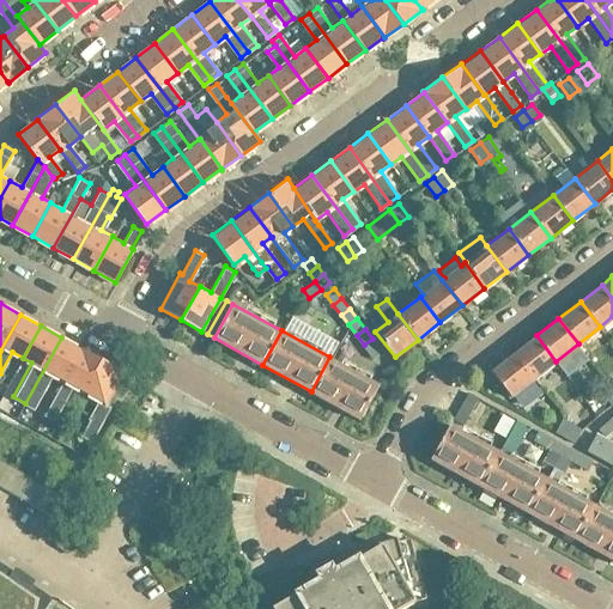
[(556,361),(536,335),(514,352),(534,378),(556,361)]
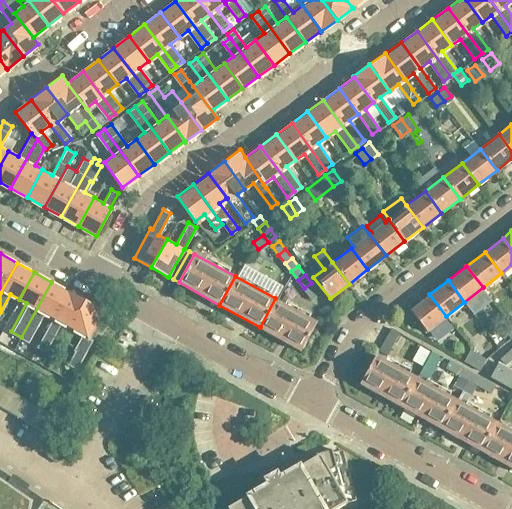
[(53,318),(68,291),(67,291),(51,282),(21,337),(30,342),(45,314),(53,318)]
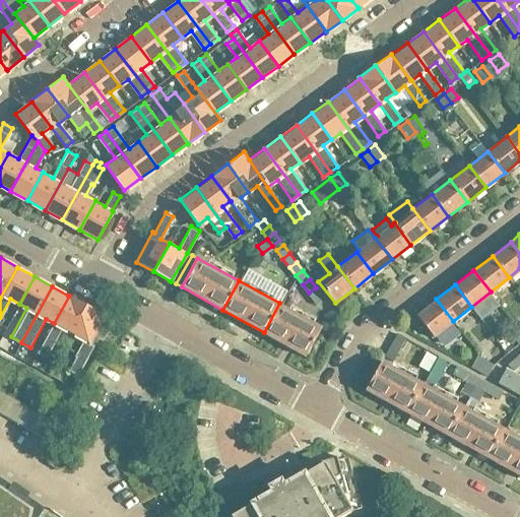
[(323,296),(316,287),(309,293),(316,302),(323,296)]
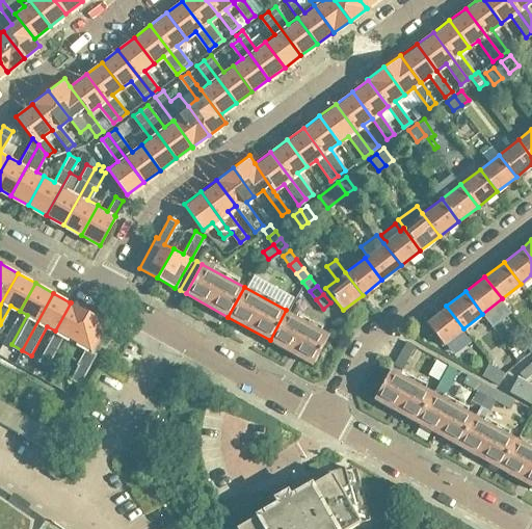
[(73,340),(89,312),(71,301),(70,302),(71,302),(55,331),(49,341),(38,360),(46,363),(62,334),(73,340)]
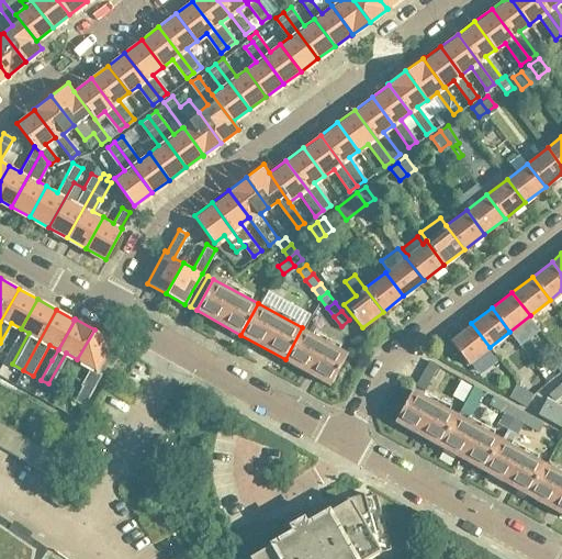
[(490,347),(471,323),(450,339),(469,362),(490,347)]
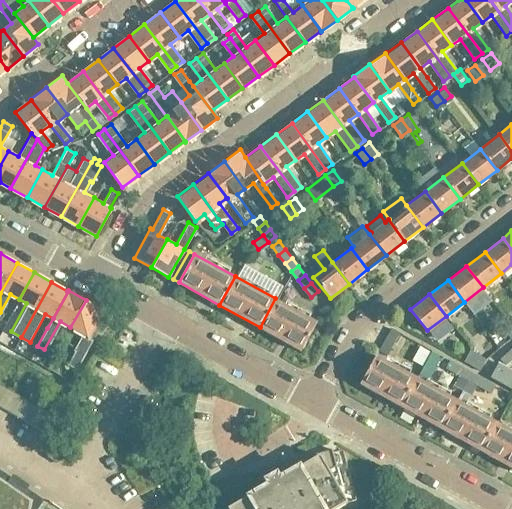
[(300,349),(316,321),(275,298),(260,327),(300,349)]
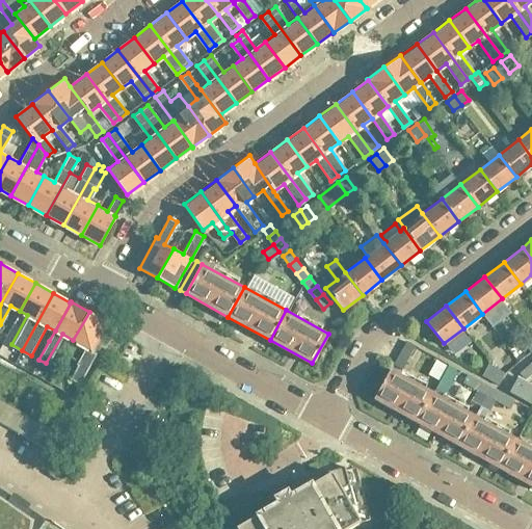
[(89,365),(111,326),(112,325),(107,322),(89,312),(73,340),(83,345),(77,356),(79,359),(77,363),(78,364),(71,377),(79,381),(88,364),(89,365)]
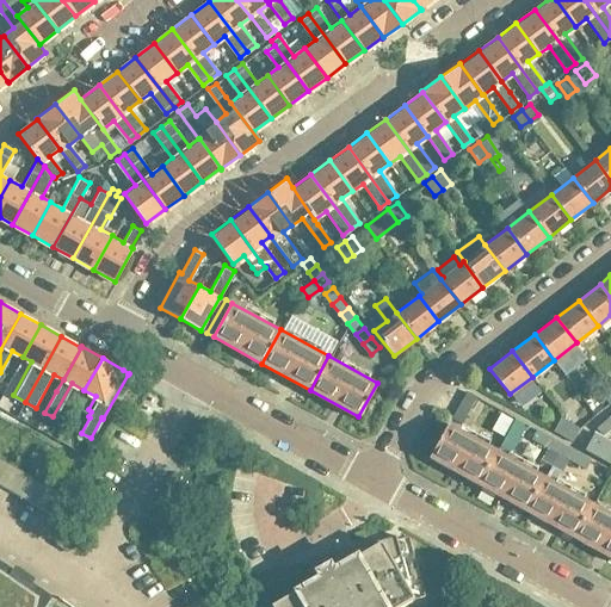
[(610,401),(610,385),(608,383),(599,389),(610,402),(610,401)]
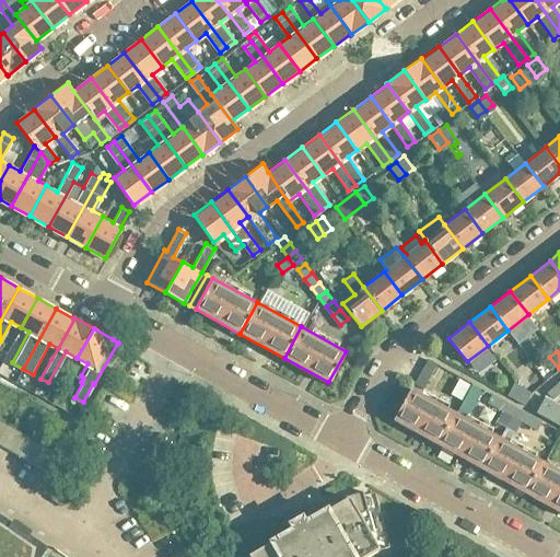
[(422,386),(436,361),(428,357),(415,382),(422,386)]
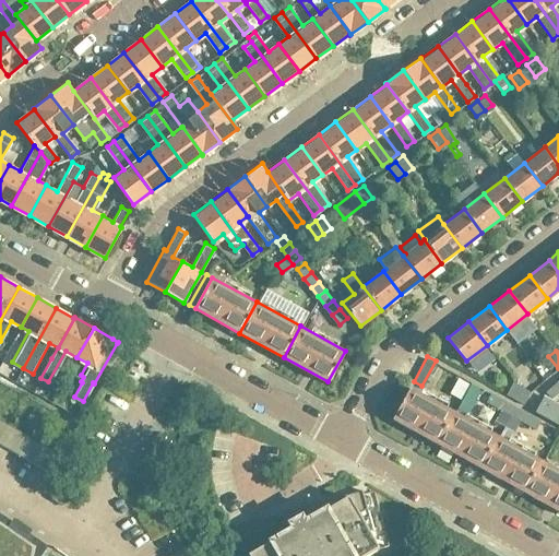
[(458,376),(450,391),(461,397),(468,381),(458,376)]
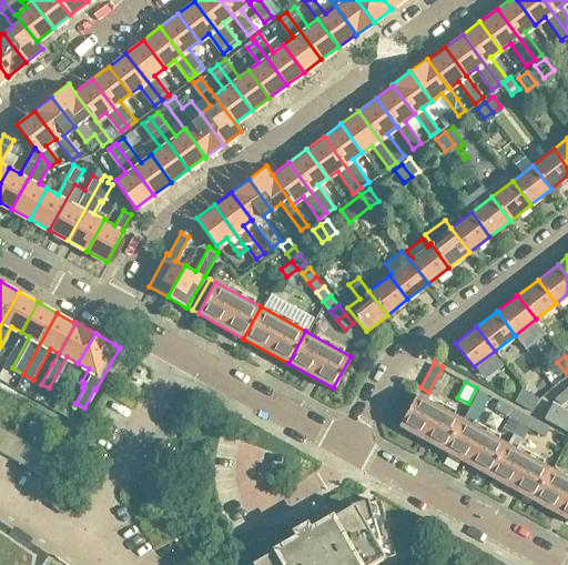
[(524,404),(530,392),(521,386),(515,400),(524,404)]
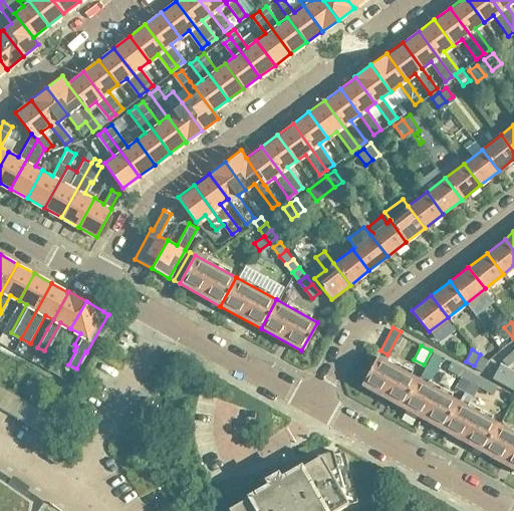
[(505,365),(513,358),(513,349),(499,361),(500,363),(505,365)]
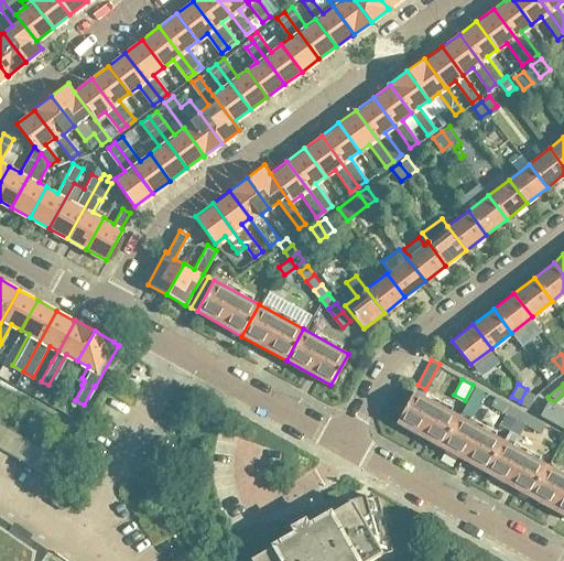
[(475,385),(458,416),(468,421),(485,390),(475,385)]
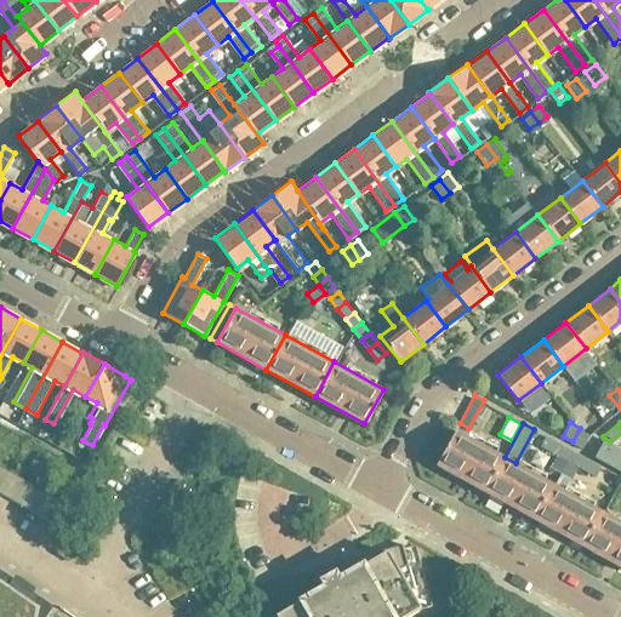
[(590,434),(580,428),(573,441),(582,447),(590,434)]
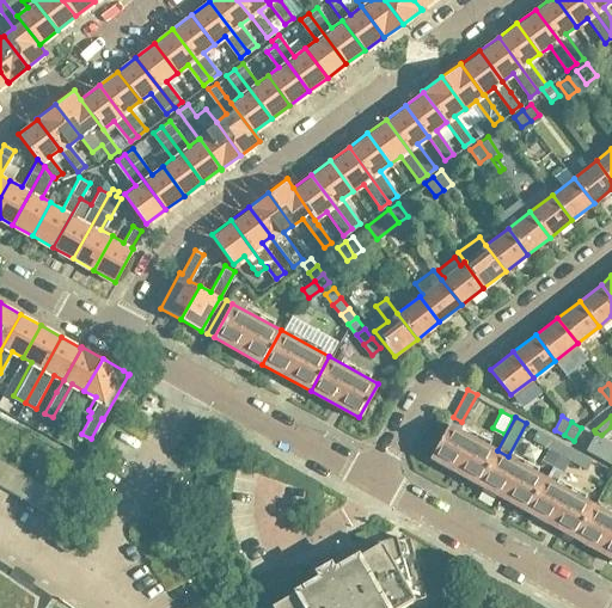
[(478,484),(494,448),(448,423),(430,456),(478,484)]
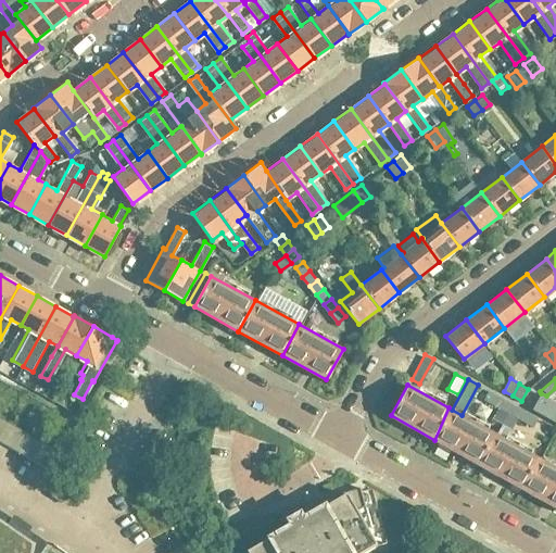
[(513,403),(488,389),(483,398),(498,405),(492,417),(502,422),(502,423),(513,403)]
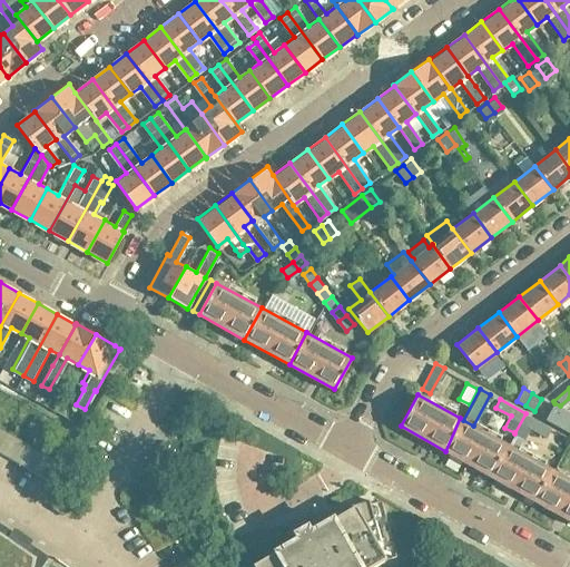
[(569,411),(560,406),(554,403),(554,402),(546,418),(569,430),(569,411)]
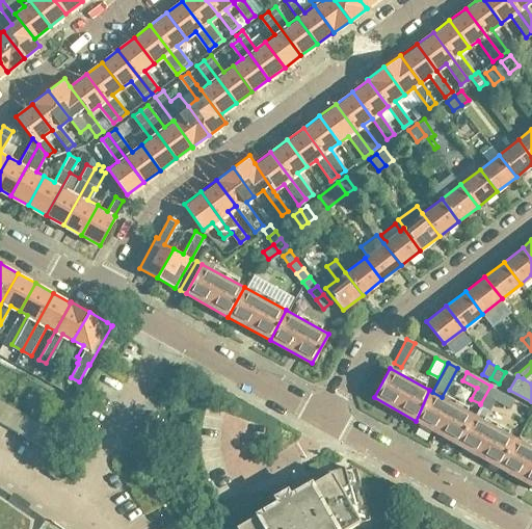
[(490,386),(480,404),(488,408),(494,398),(509,406),(514,398),(490,386)]
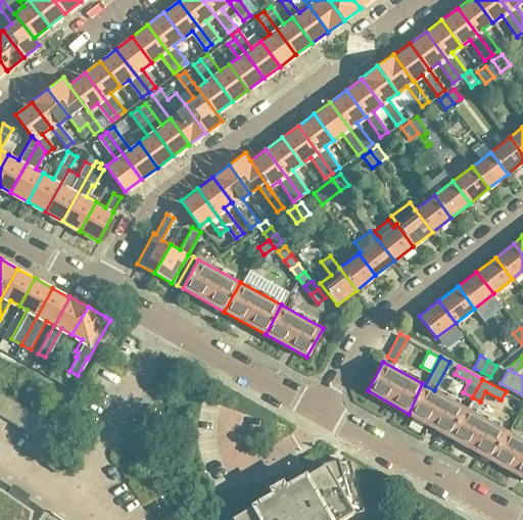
[(449,436),(466,408),(434,390),(425,385),(422,383),(409,414),(411,415),(449,436)]
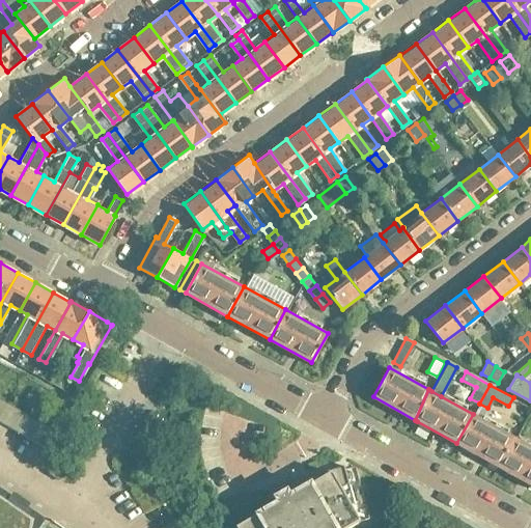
[(479,403),(473,414),(481,419),(487,408),(479,404),(479,403)]
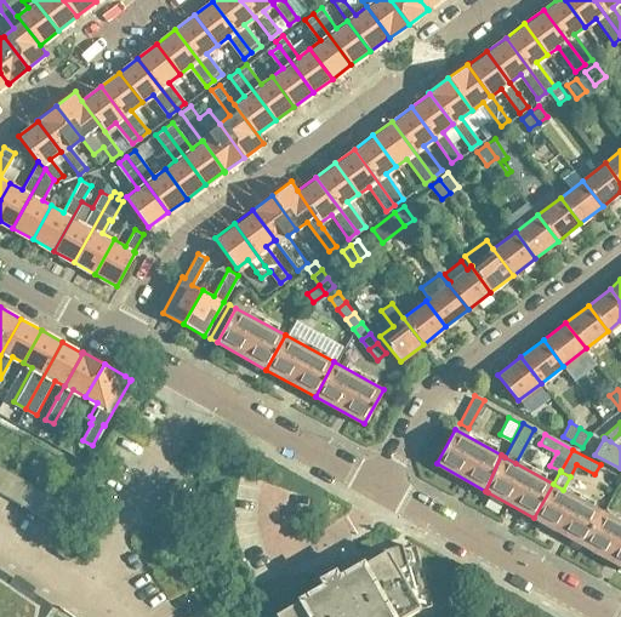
[(18,475),(7,495),(68,529),(79,509),(18,475)]
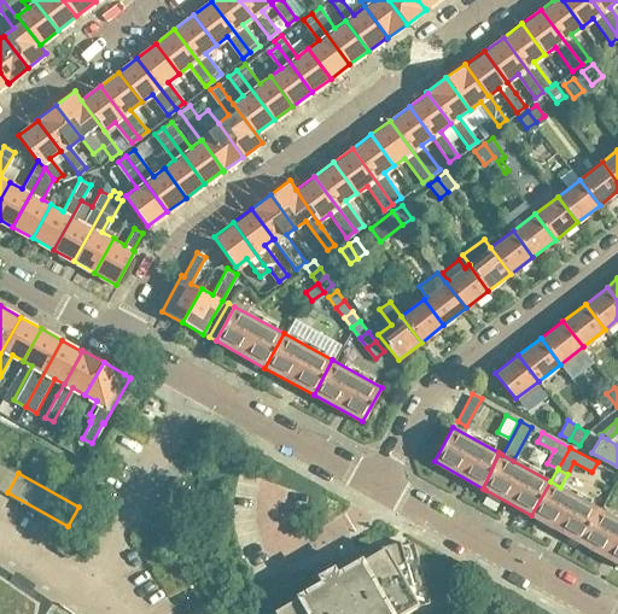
[(579,542),(599,508),(560,487),(551,481),(531,515),(579,542)]
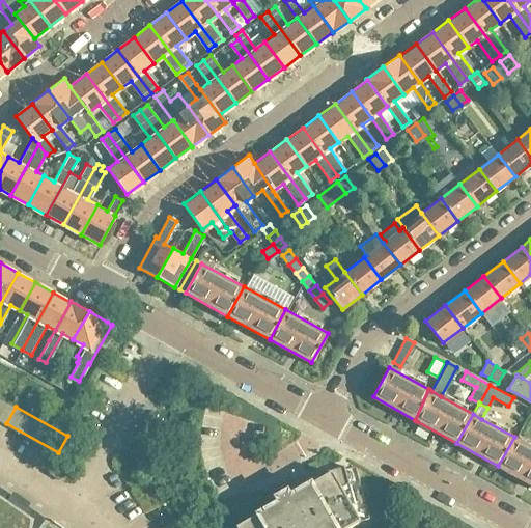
[(530,484),(530,446),(514,437),(498,466),(530,484)]
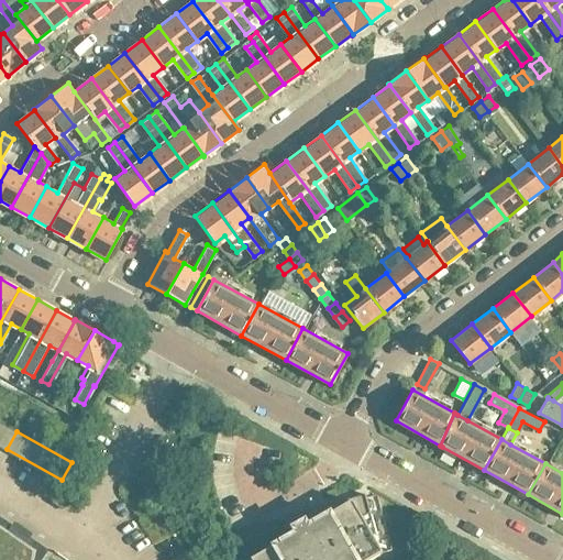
[(63,507),(70,493),(61,487),(53,502),(63,507)]
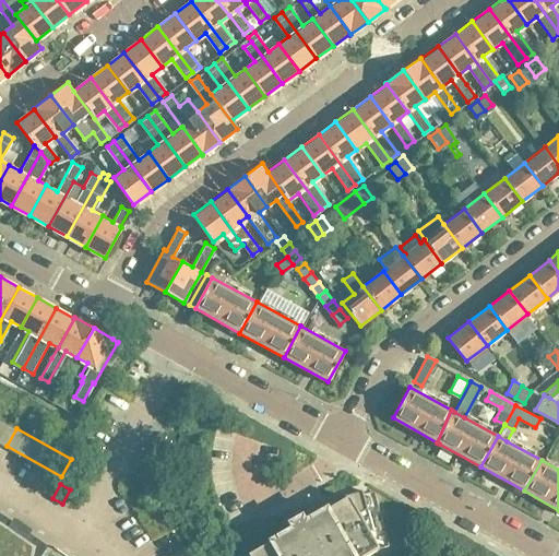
[(364,555),(379,547),(369,531),(373,529),(363,488),(360,488),(361,492),(310,506),(312,510),(289,523),(293,529),(248,554),(249,555),(364,555)]
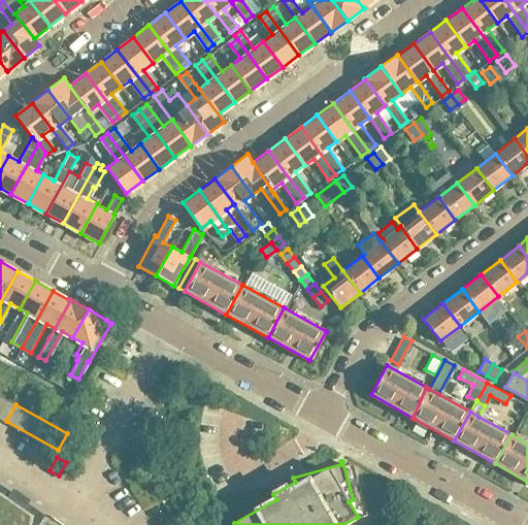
[(0,524),(36,524),(44,514),(0,483),(0,524)]
